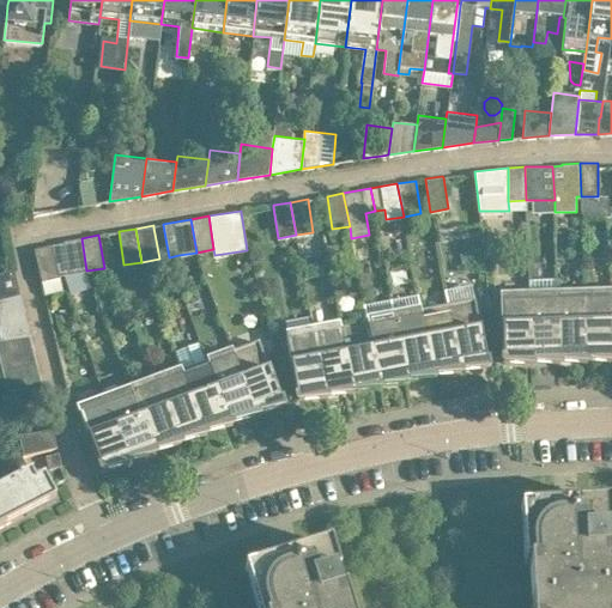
[(70,274),(86,271),(82,238),(64,241),(64,243),(70,274)]
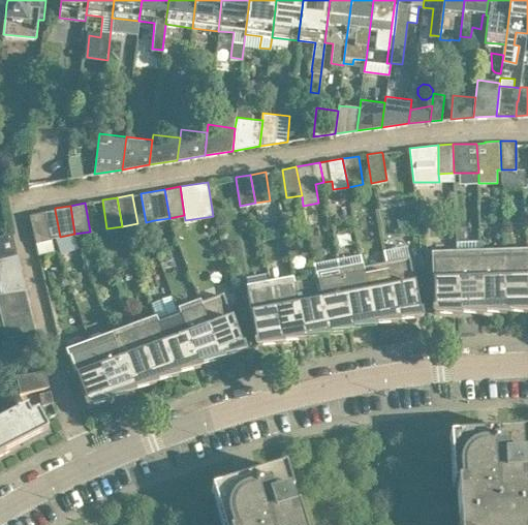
[(30,215),(36,243),(52,239),(44,212),(44,211),(30,215)]
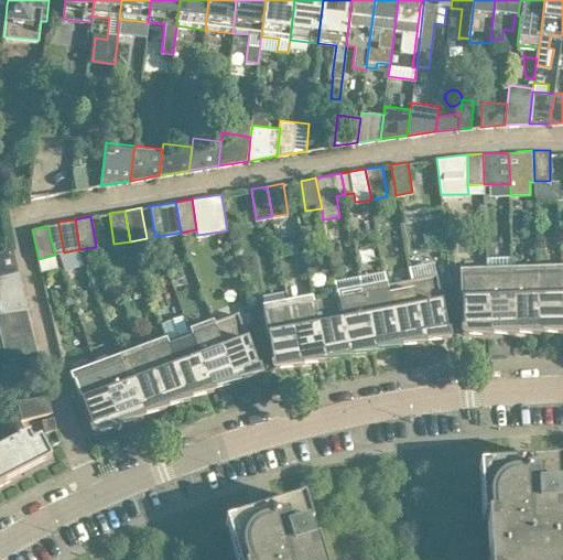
[(0,276),(19,271),(13,248),(0,250),(0,276)]
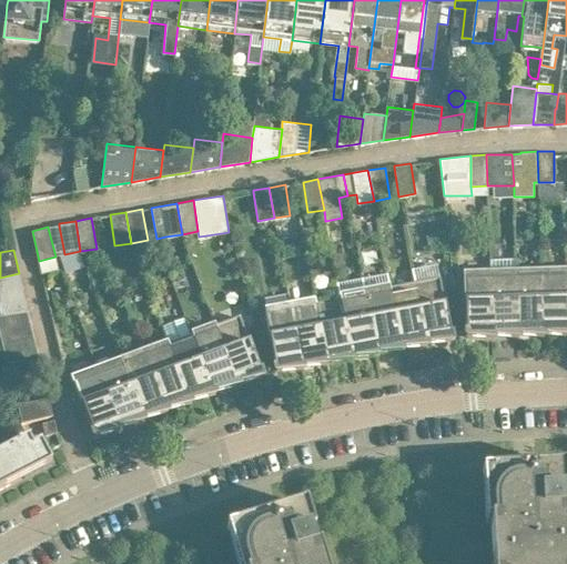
[(490,272),(492,333),(492,338),(494,338),(494,334),(517,336),(517,332),(515,271),(515,258),(489,259),(490,272)]
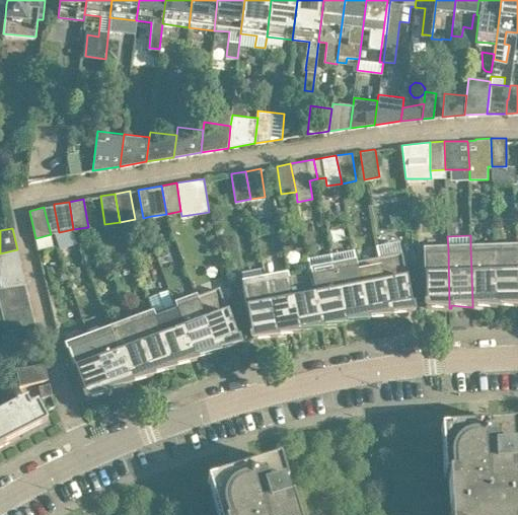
[(472,303),(472,307),(474,307),(474,305),(496,306),(496,303),(494,246),(470,247),(472,303)]
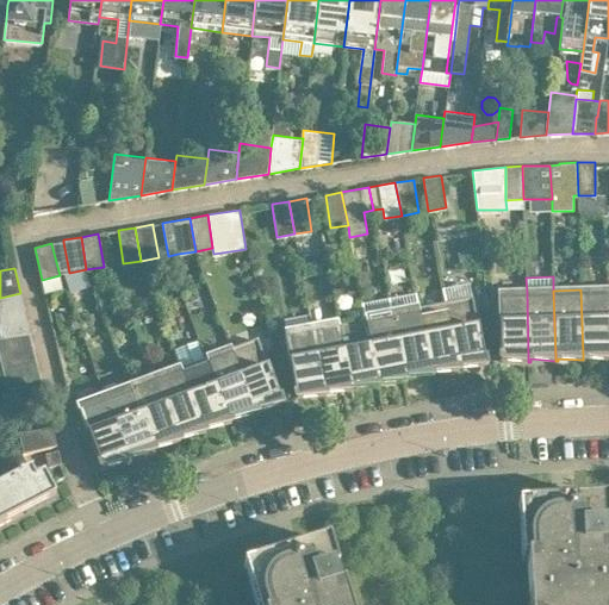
[(585,357),(608,360),(608,289),(580,289),(583,356),(583,360),(584,360),(585,357)]
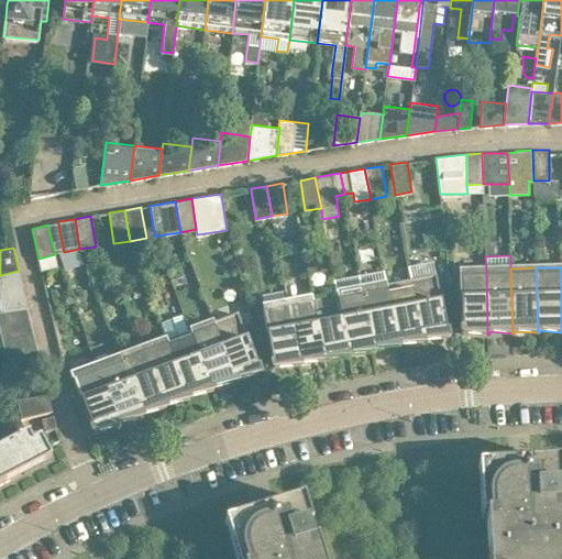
[(460,270),(462,327),(462,332),(487,335),(487,330),(486,270),(460,270)]
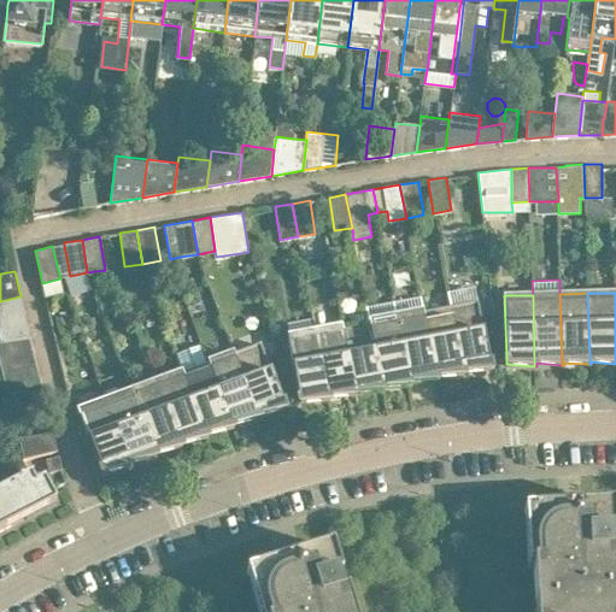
[(21,296),(0,301),(0,341),(0,342),(30,337),(21,296)]
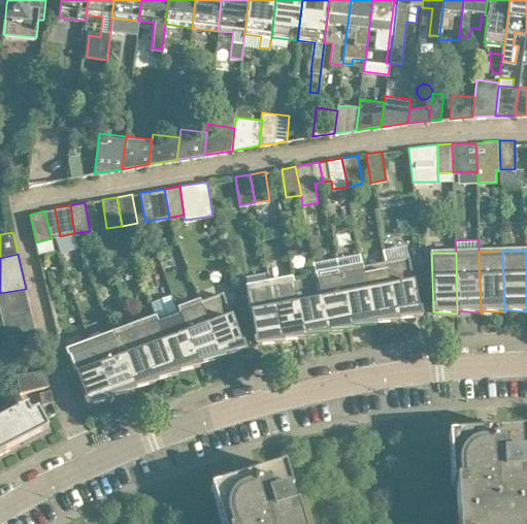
[(395,317),(396,321),(397,321),(398,318),(420,317),(420,313),(408,257),(385,261),(395,317)]
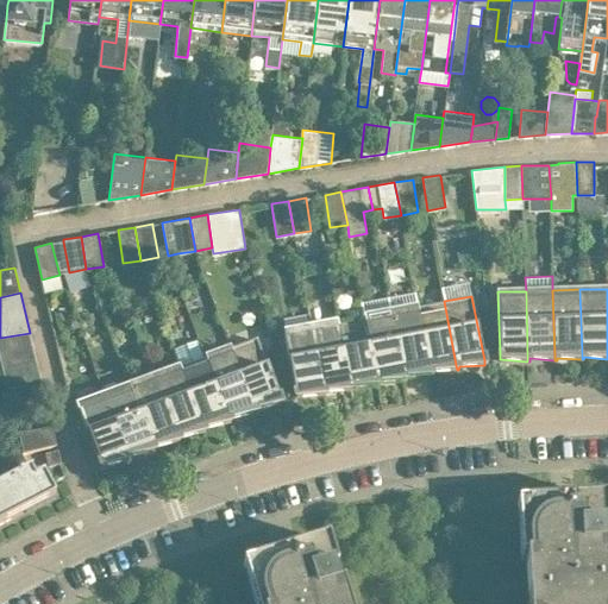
[(432,371),(457,370),(456,365),(444,301),(418,306),(430,370),(431,375),(432,375),(432,371)]
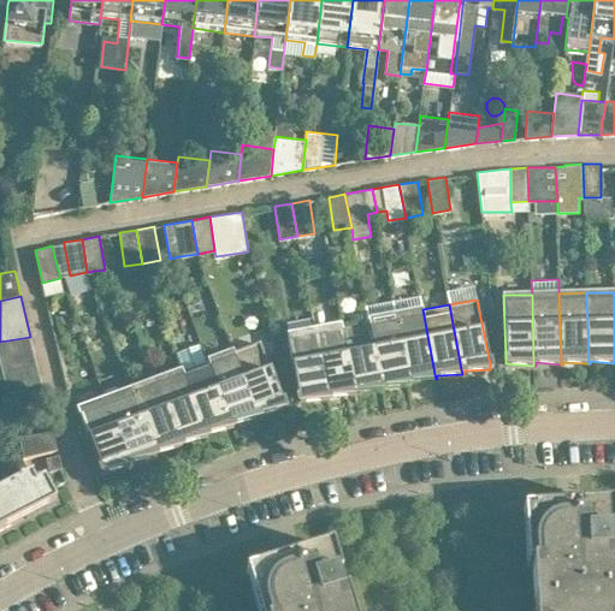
[(408,380),(408,384),(409,384),(409,381),(436,379),(435,374),(423,309),(395,314),(408,380)]
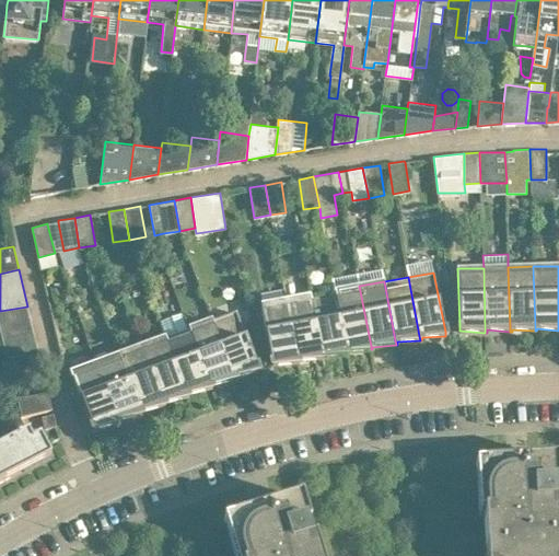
[(348,351),(371,349),(371,346),(359,286),(335,291),(346,350),(347,354),(348,354),(348,351)]
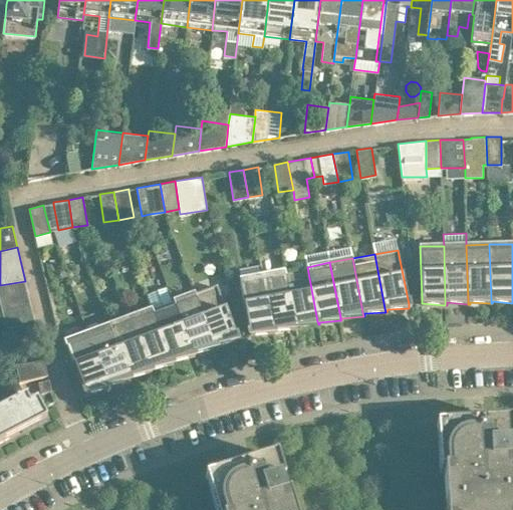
[(295,325),(295,329),(296,329),(296,326),(318,324),(317,321),(307,267),(285,271),(295,325)]
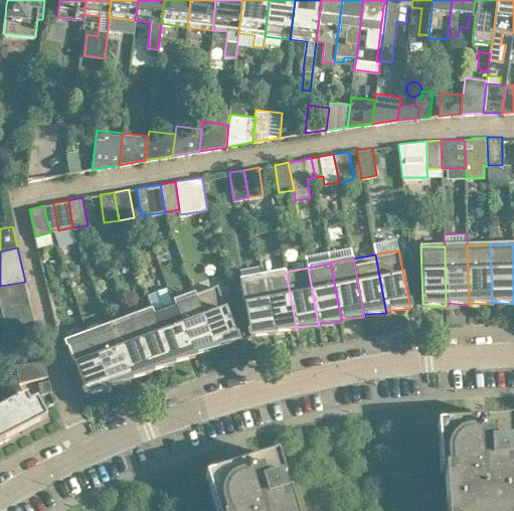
[(275,331),(296,330),(296,326),(286,272),(263,276),(273,330),(274,334),(275,334),(275,331)]
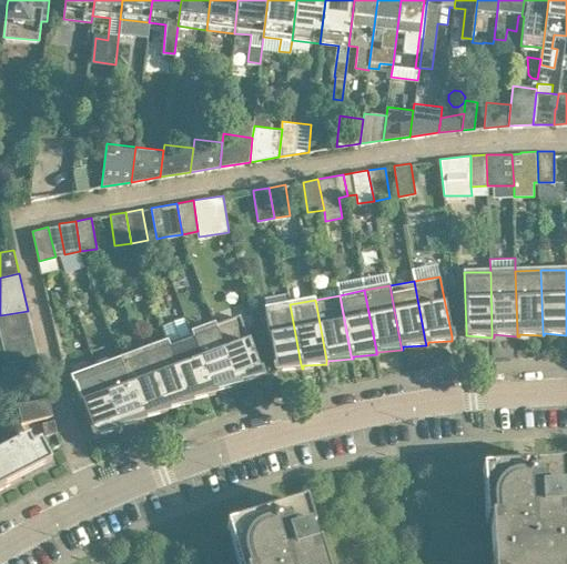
[(264,309),(275,365),(276,371),(302,369),(301,364),(290,304),(264,309)]
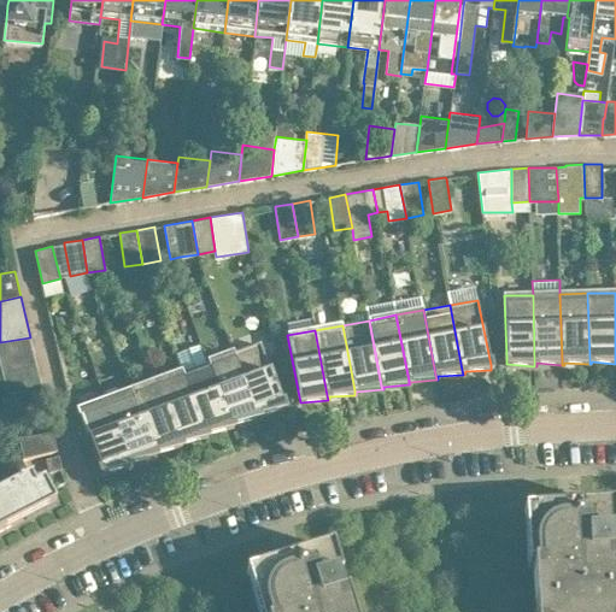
[(0,341),(0,368),(1,371),(36,365),(30,337),(0,342),(0,341)]
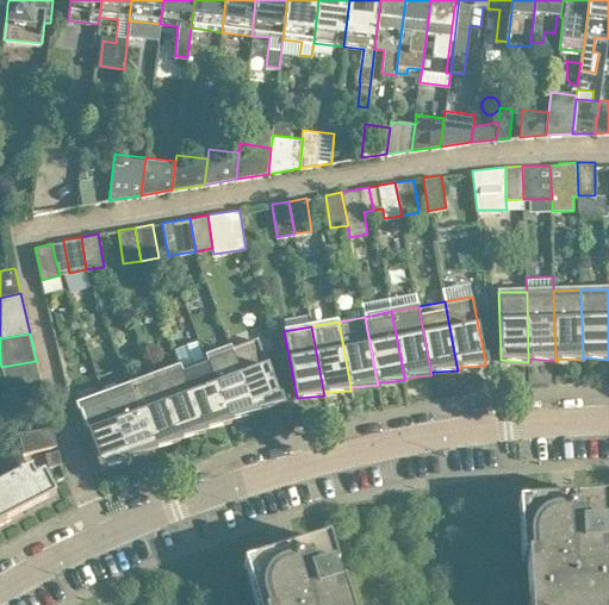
[(254,409),(255,413),(256,412),(256,410),(281,404),(280,399),(258,337),(231,348),(254,409)]
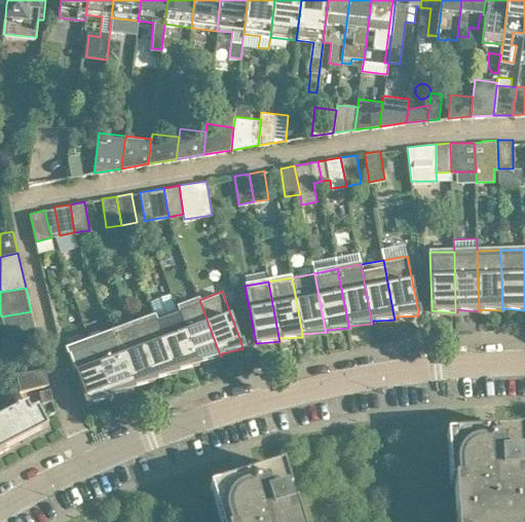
[(196,361),(177,308),(172,292),(149,300),(155,315),(175,369),(176,373),(178,372),(177,370),(198,365),(196,361)]
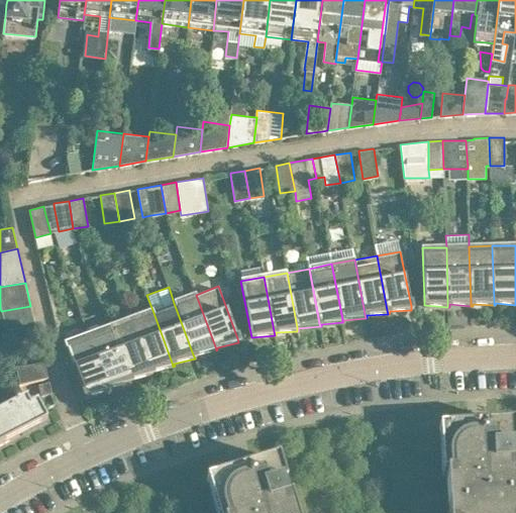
[(193,354),(195,358),(196,357),(195,355),(216,350),(215,346),(196,295),(174,303),(193,354)]
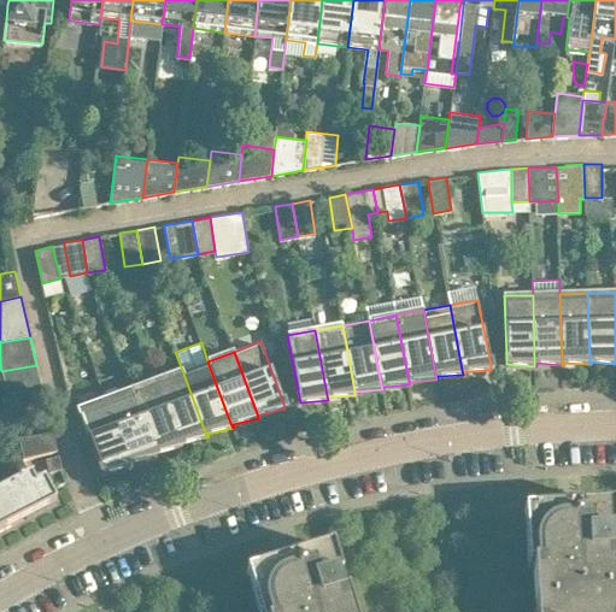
[(7,400),(44,394),(36,365),(1,371),(7,400)]
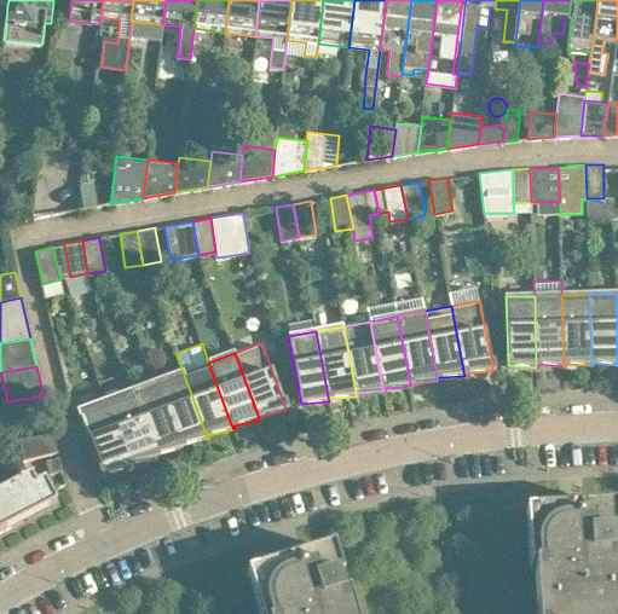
[(180,444),(182,447),(183,447),(183,445),(207,439),(206,434),(183,371),(157,381),(180,444)]
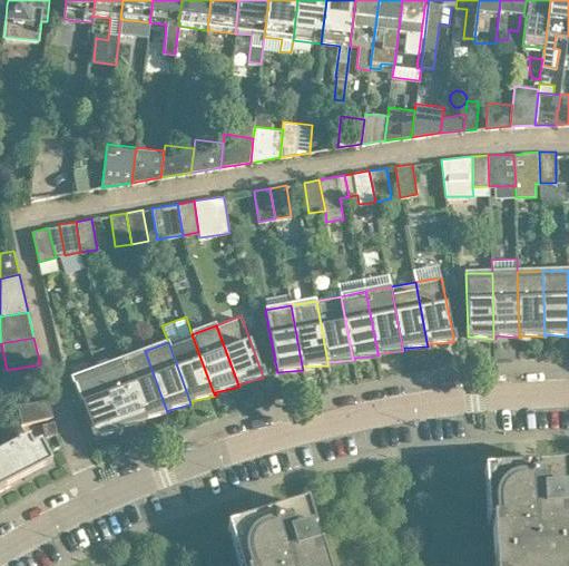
[(141,418),(144,421),(145,421),(144,419),(167,412),(166,409),(145,351),(120,360),(141,418)]
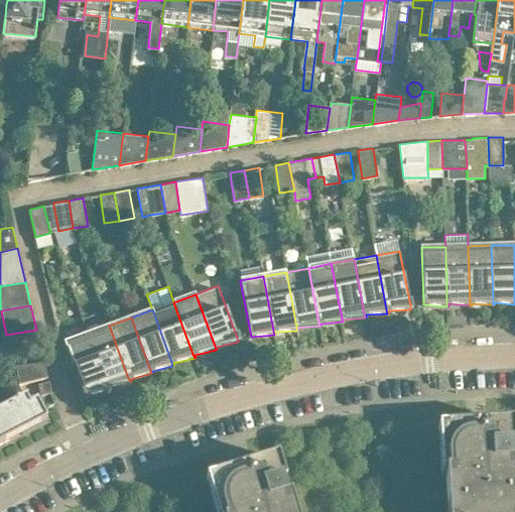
[(109,387),(130,381),(128,378),(109,326),(88,334),(107,386),(108,389),(109,389),(109,387)]
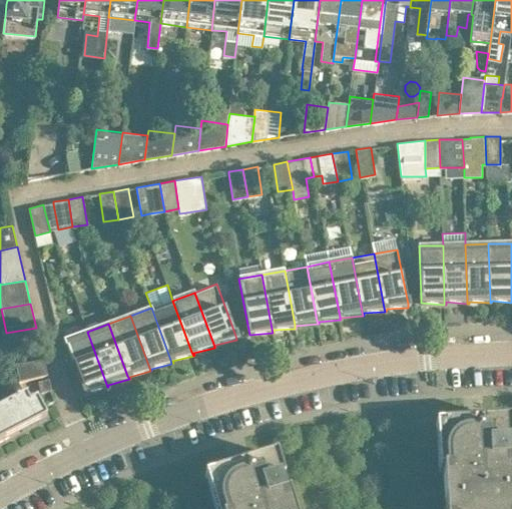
[(85,393),(107,387),(106,384),(87,332),(65,340),(83,389),(85,393)]
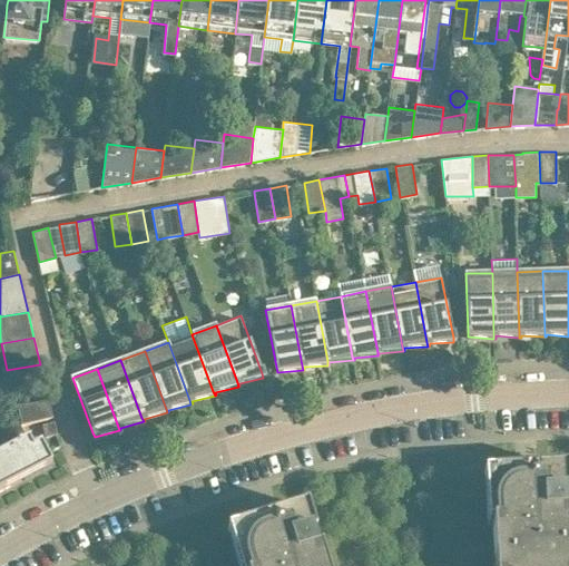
[(54,416),(48,397),(17,405),(21,423),(52,416),(54,416)]
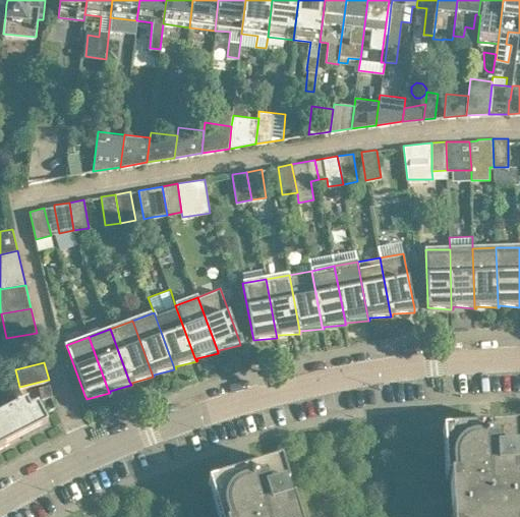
[(42,398),(51,395),(53,395),(50,384),(39,387),(42,398)]
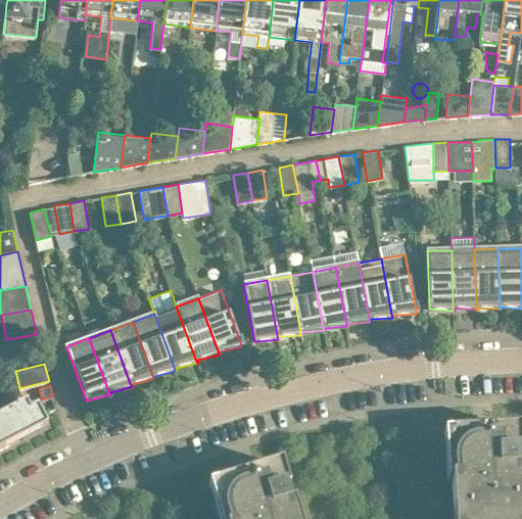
[(18,387),(0,388),(0,408),(2,413),(0,414),(0,449),(48,424),(43,415),(38,405),(30,408),(27,402),(28,402),(27,400),(26,400),(18,387)]
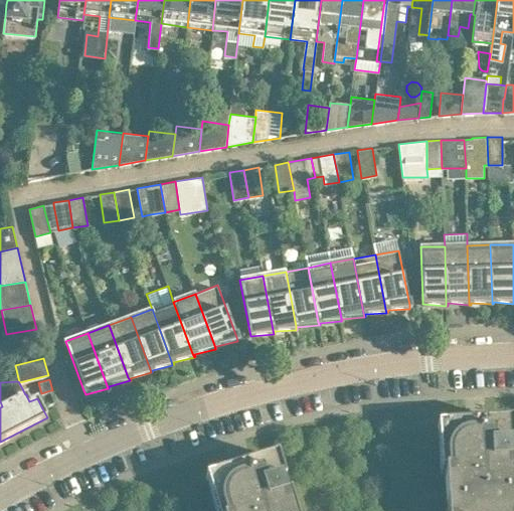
[(513,419),(467,422),(446,423),(446,424),(442,424),(438,424),(441,472),(445,472),(447,510),(513,510),(513,462),(511,462),(510,445),(512,445),(513,445),(513,419)]
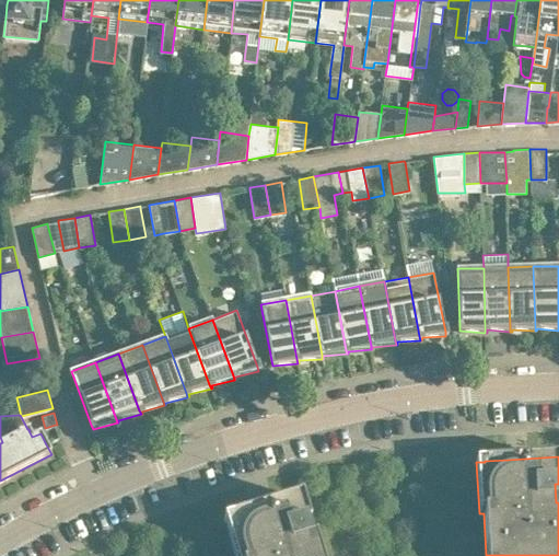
[(276,502),(254,509),(232,516),(228,518),(224,519),(234,555),(319,555),(315,537),(313,539),(311,540),(305,522),(307,521),(310,521),(302,495),(276,502)]
